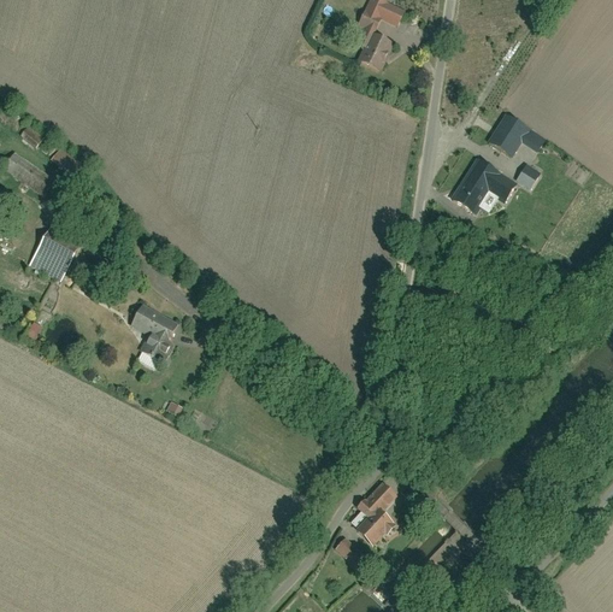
[(402,6),(388,0),(366,0),(358,22),(364,25),(357,43),(361,46),(355,58),(378,68),(392,39),(373,31),(381,16),(395,22),(402,6)]
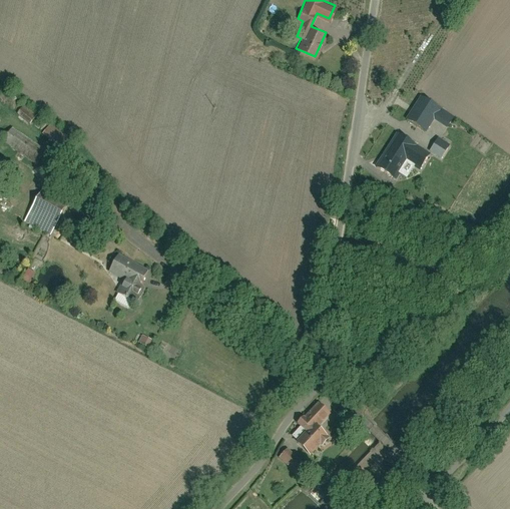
[(438,105),(419,94),(405,116),(424,128),(438,105)]
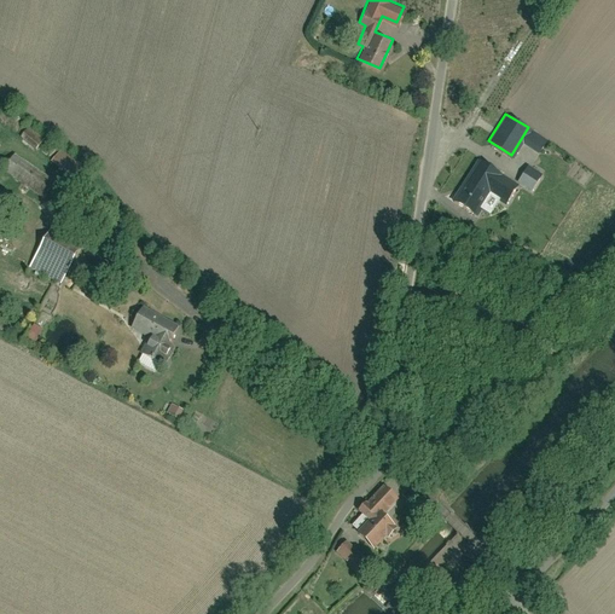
[(24,123),(16,137),(34,146),(41,133),(24,123)]
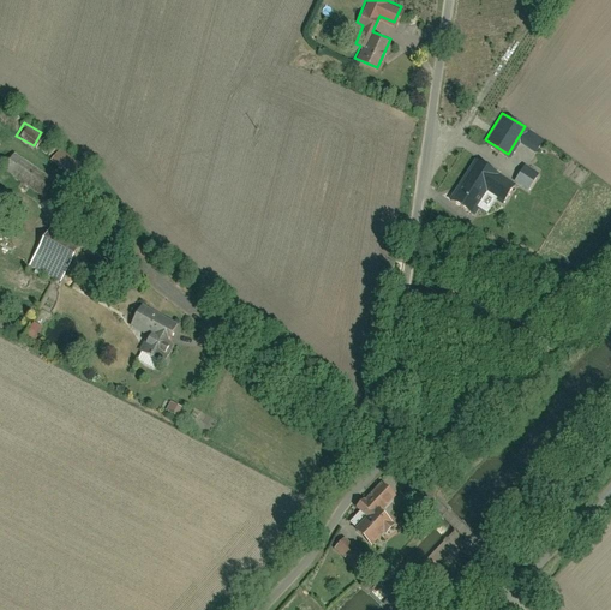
[(82,169),(61,150),(60,151),(57,148),(48,156),(73,179),(82,169)]
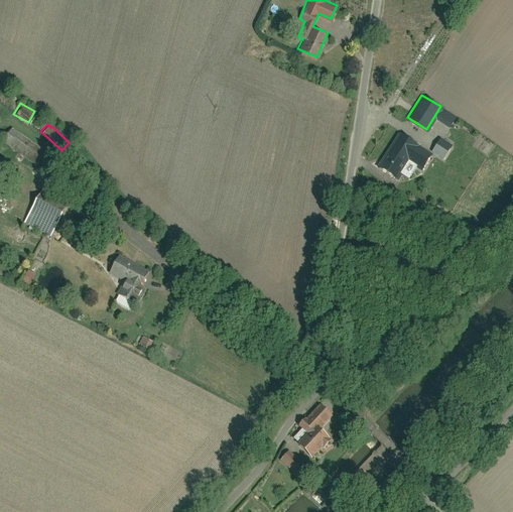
[(44,147),(11,125),(1,138),(35,161),(44,147)]
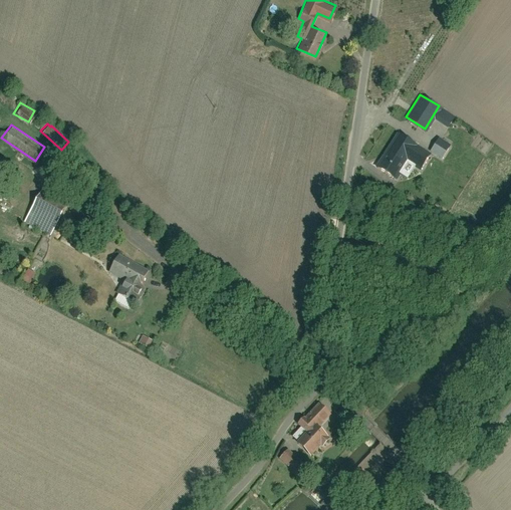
[(430,151),(395,130),(373,164),(395,178),(407,160),(420,168),(430,151)]
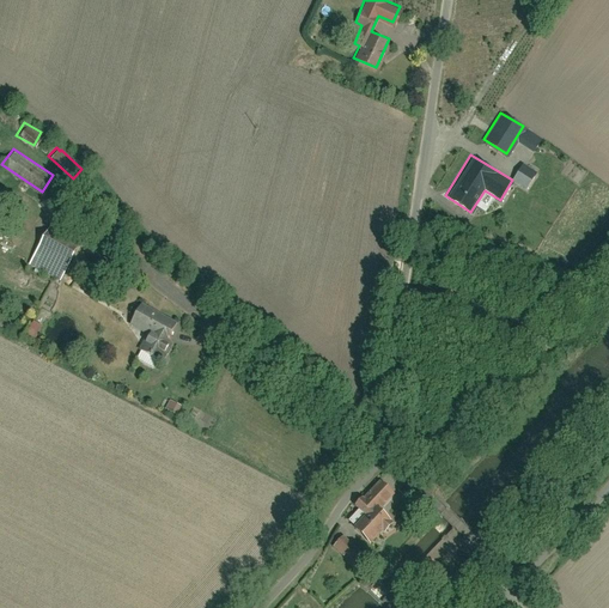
[(536,171),(522,163),(515,176),(528,184),(536,171)]
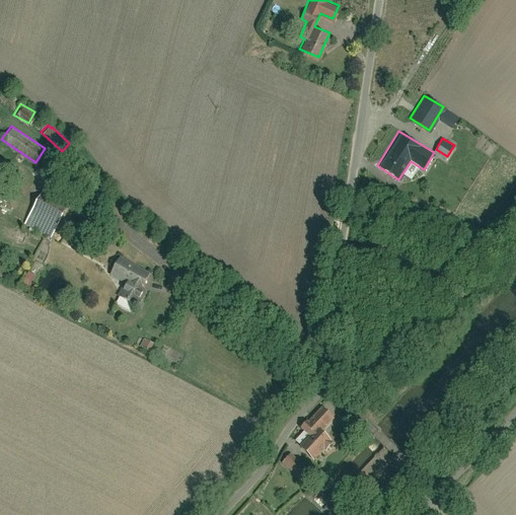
[(66,202),(42,189),(23,221),(49,234),(66,202)]
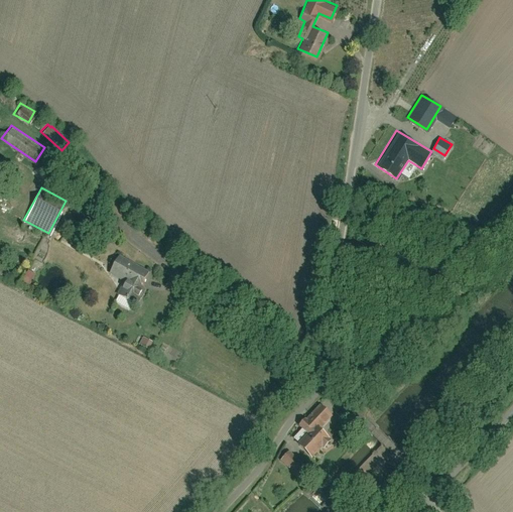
[(147,269),(119,252),(108,270),(123,278),(116,290),(130,298),(133,293),(137,295),(141,287),(138,285),(147,269)]
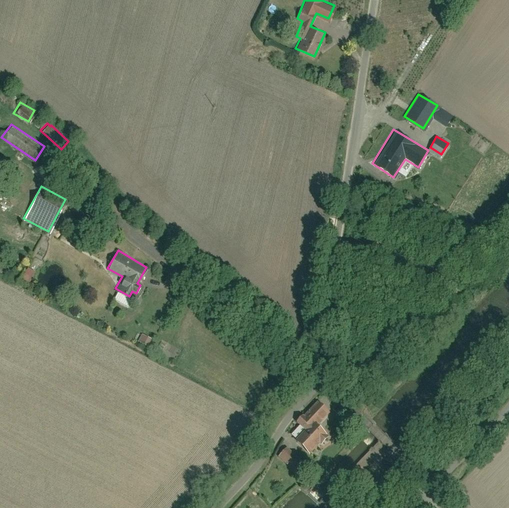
[(34,269),(27,265),(20,277),(28,281),(34,269)]
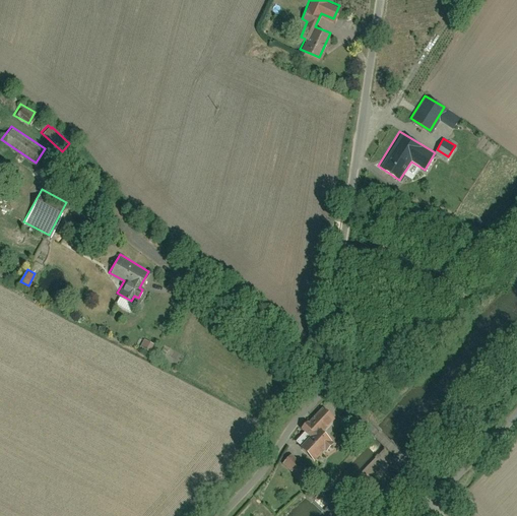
[(322,404),(301,426),(304,429),(310,435),(318,427),(321,429),(334,416),(322,404)]
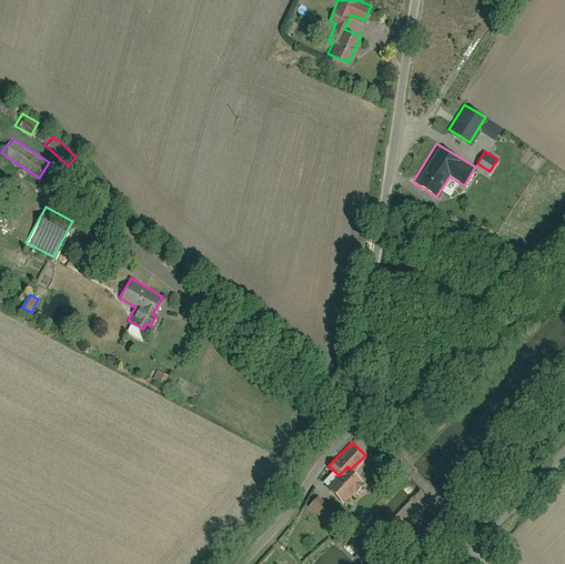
[(329,485),(326,486),(343,502),(363,482),(351,469),(347,466),(339,475),(329,485)]
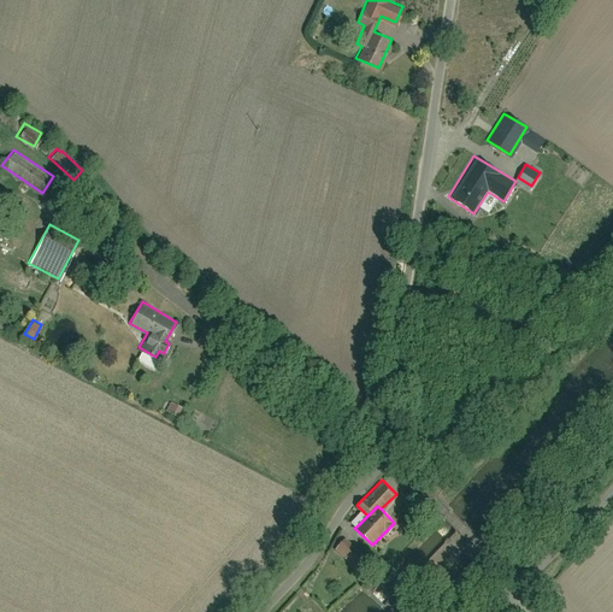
[(360,508),(349,521),(357,527),(367,516),(360,508)]
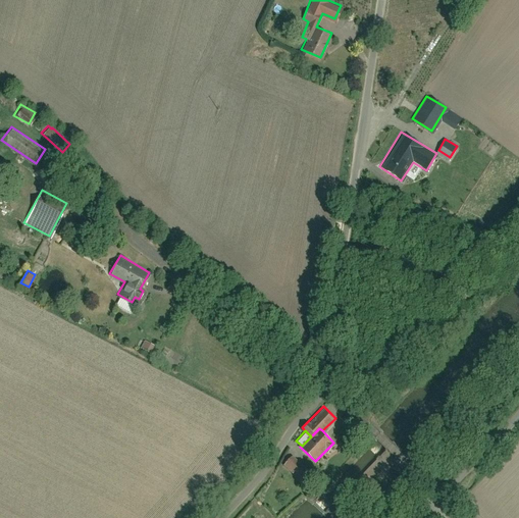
[(308,467),(292,453),(282,463),(300,477),(308,467)]
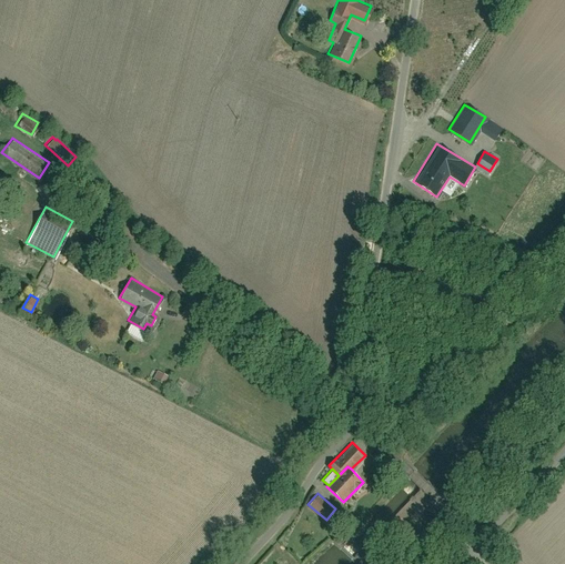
[(473,503),(468,510),(475,515),(480,510),(473,503)]
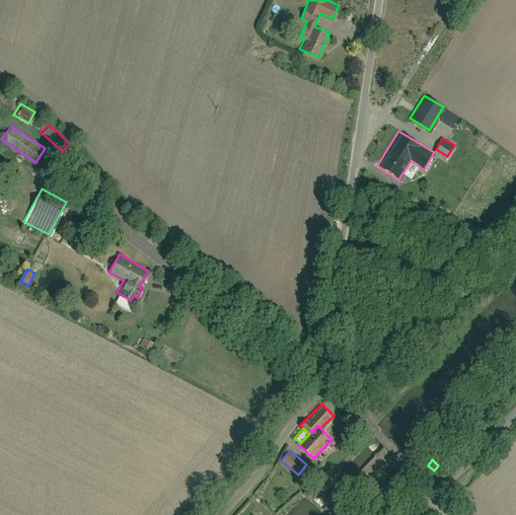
All buildings are outlined.
